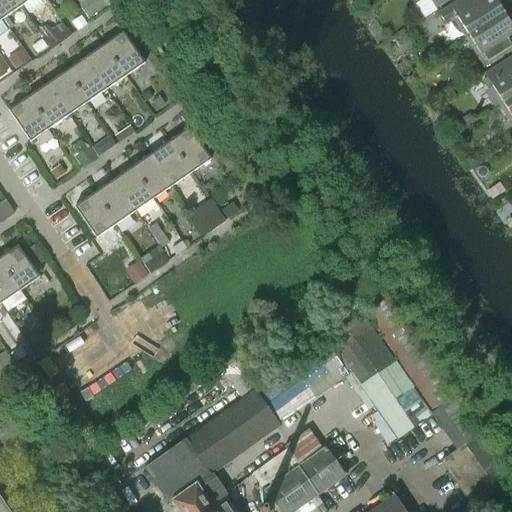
[(14,0),(0,0),(0,19),(1,20),(19,7),(14,0)]
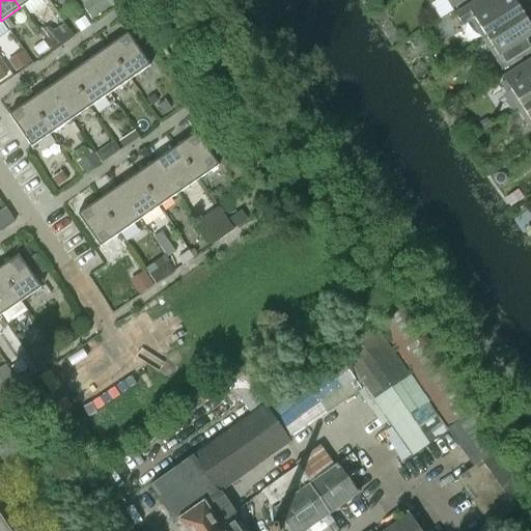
[(108,0),(82,0),(79,2),(91,20),(112,5),(108,0)]
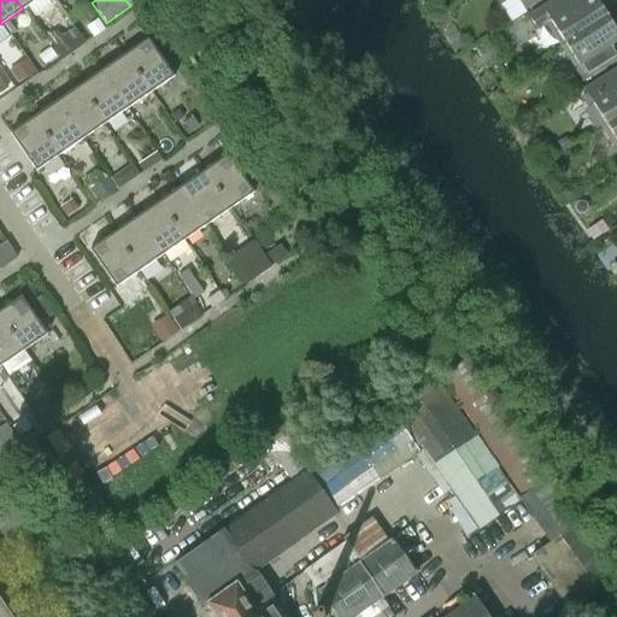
[(551,33),(559,45),(606,16),(595,0),(580,0),(575,4),(573,0),(553,0),(528,16),(536,30),(550,22),(553,25),(551,33)]
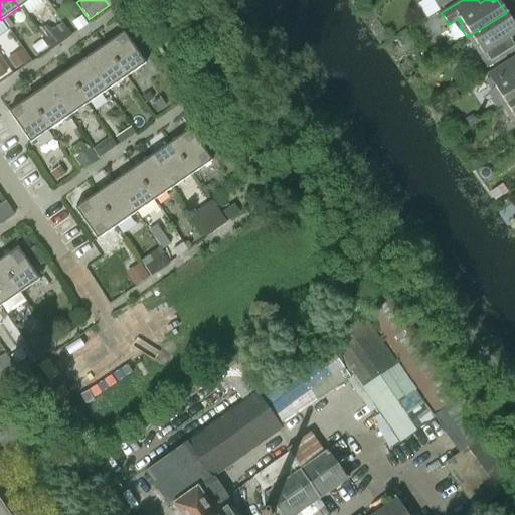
[(514,27),(506,13),(467,37),(474,48),(479,50),(489,65),(511,51),(504,41),(514,33),(514,27)]
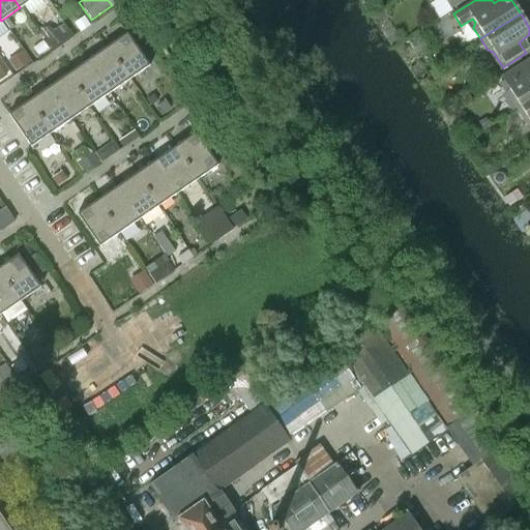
[(47,28),(38,33),(51,52),(69,38),(61,26),(54,32),(47,28)]
